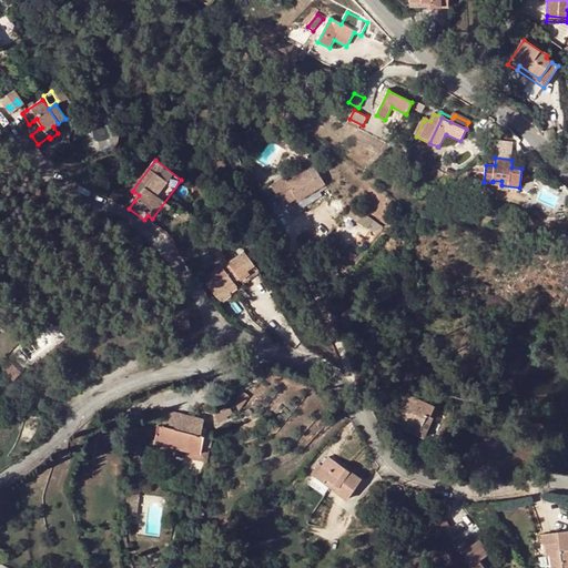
[(316,190),(320,194),(327,189),(314,168),(288,183),(285,179),(272,186),(284,208),(296,200),(297,201),(316,190)]
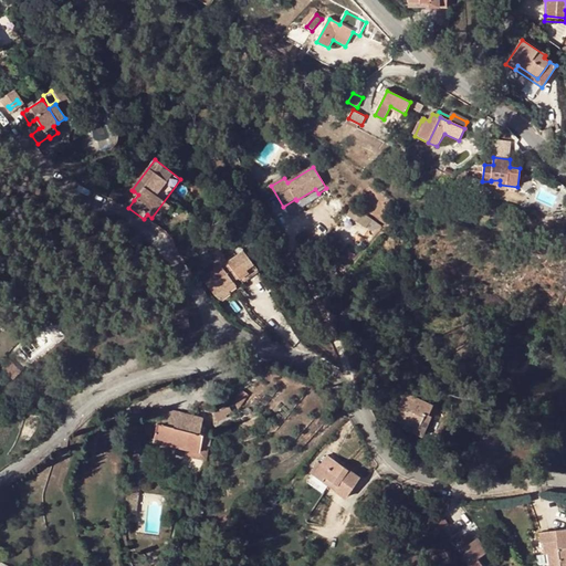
[(219,248),(210,251),(216,263),(223,259),(219,248)]
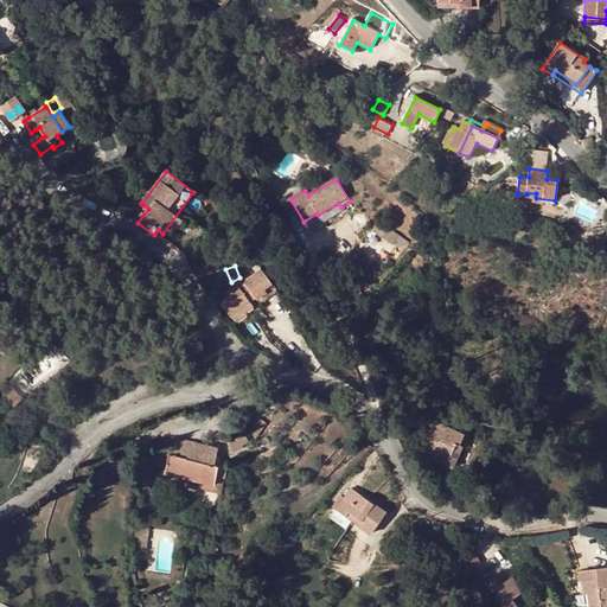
[(238,285),(218,300),(231,315),(249,301),(248,300),(254,295),(260,302),(276,289),(261,269),(244,282),(238,285)]
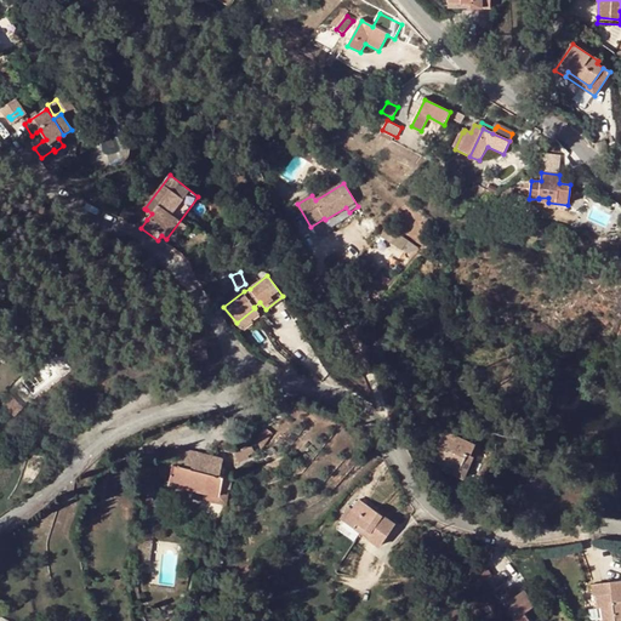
[(260,314),(266,309),(260,302),(254,307),(255,308),(260,314)]
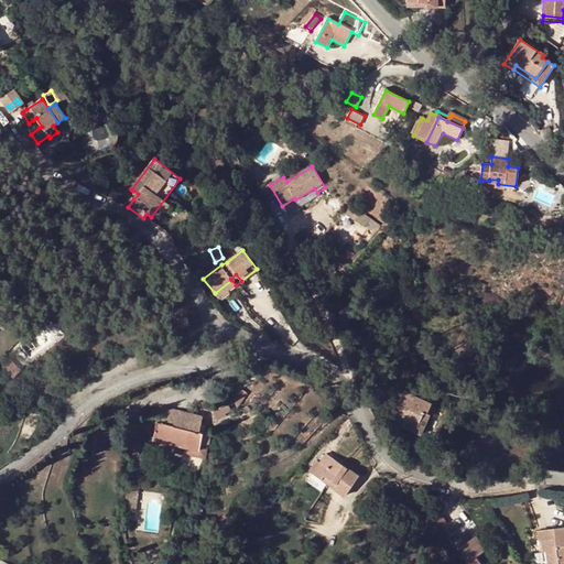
[(231,280),(215,293),(220,301),(238,288),(236,285),(231,280)]
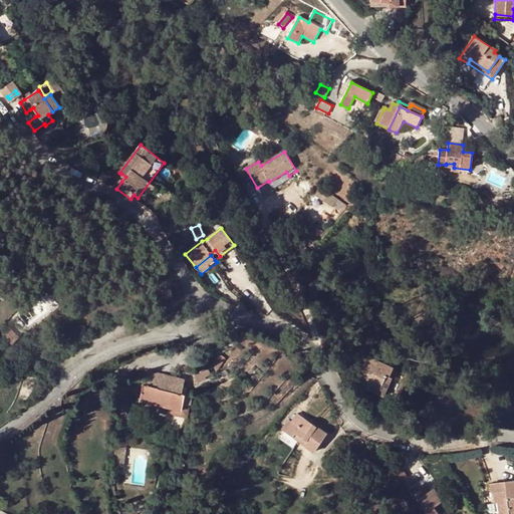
[(387,375),(390,377),(394,367),(367,357),(358,378),(365,381),(380,389),(387,375)]
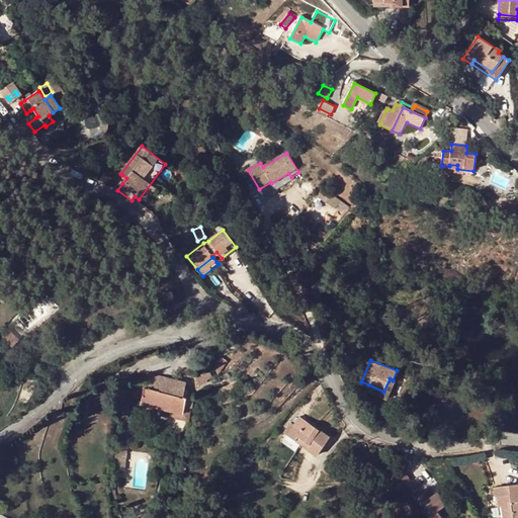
[(228,362),(216,369),(220,375),(231,369),(228,362)]
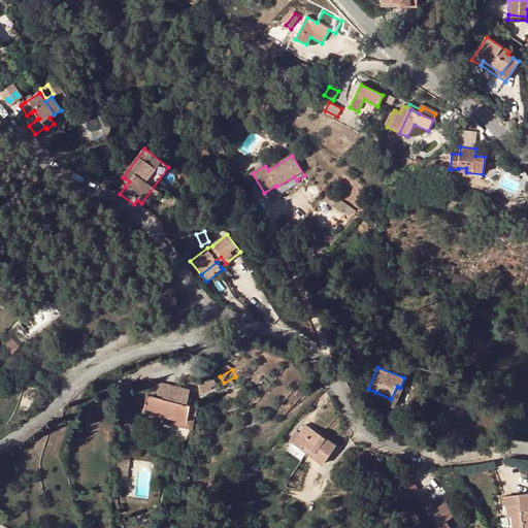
[(215,378),(200,386),(203,394),(212,390),(211,387),(217,385),(215,378)]
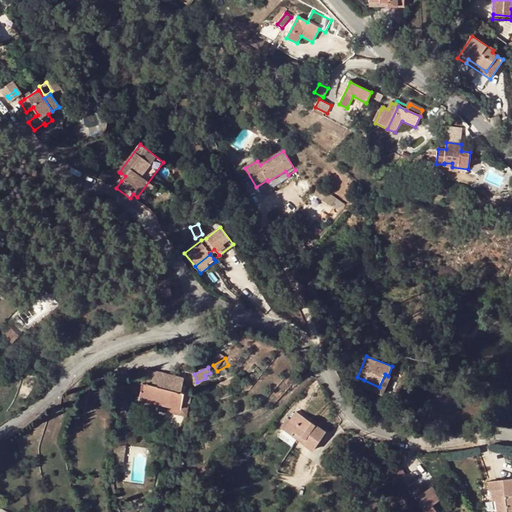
[(147,370),(146,377),(150,378),(149,385),(159,387),(161,373),(147,370)]
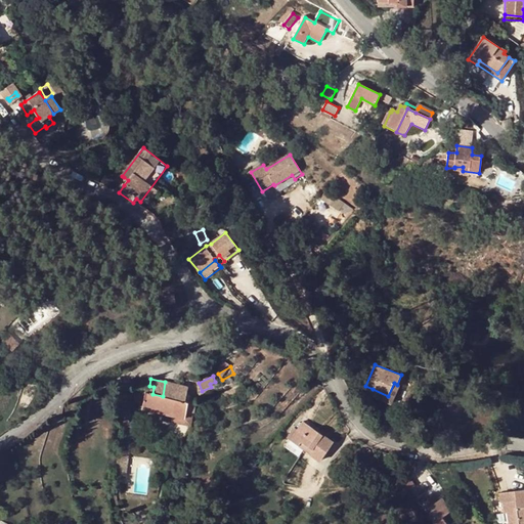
[(185,419),(186,411),(188,402),(186,402),(188,387),(165,382),(163,396),(153,394),(154,387),(149,386),(147,393),(146,392),(143,409),(173,416),(185,419)]
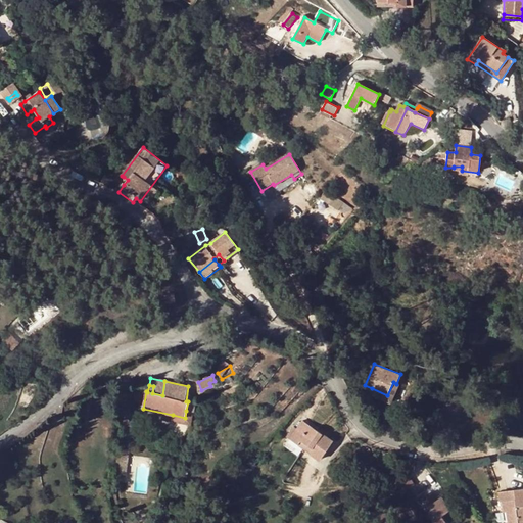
[(398,385),(396,384),(393,382),(387,395),(372,388),(369,395),(390,405),(398,385)]
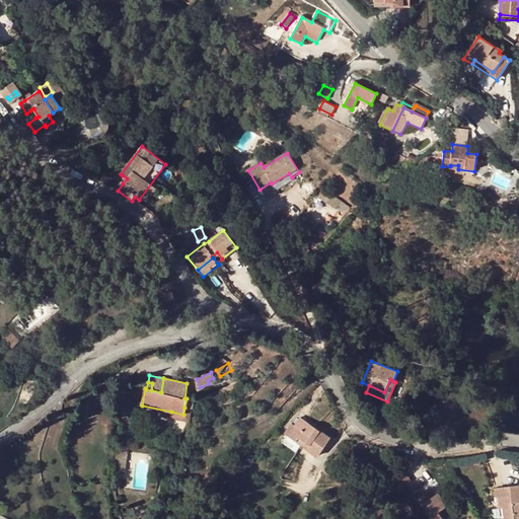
[(183,415),(171,412),(169,419),(189,423),(192,410),(184,408),(183,415)]
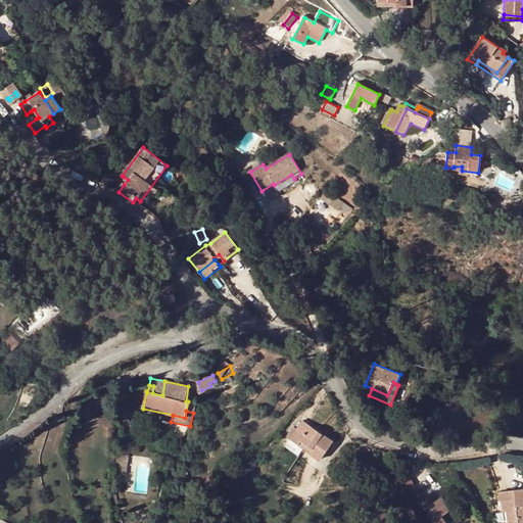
[(302,421),(289,439),(297,445),(300,441),(322,457),(332,441),(302,421)]
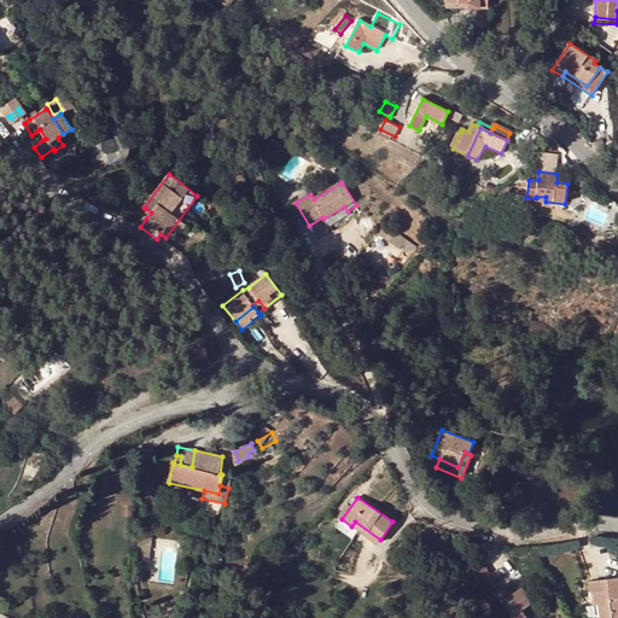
[(210,507),(207,505),(199,517),(202,519),(198,525),(208,531),(211,524),(213,525),(220,513),(219,512),(221,508),(213,502),(210,507)]
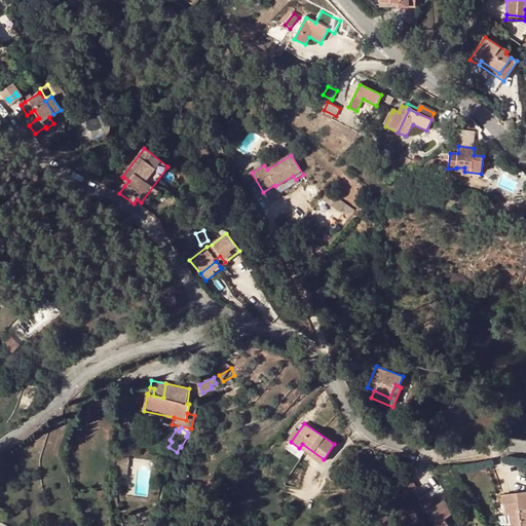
[(302,444),(299,448),(321,462),(324,459),(302,444)]
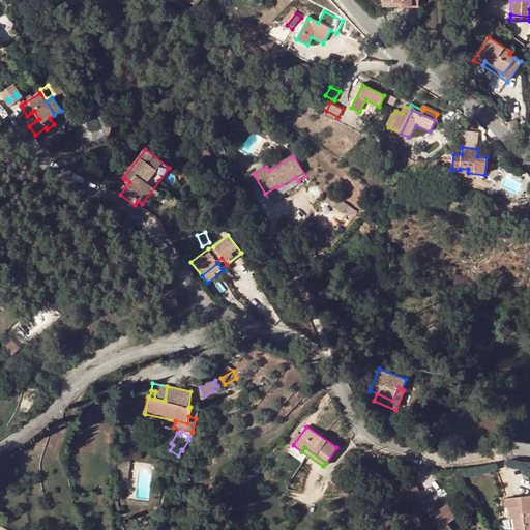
[(129,455),(120,454),(117,481),(126,482),(129,455)]
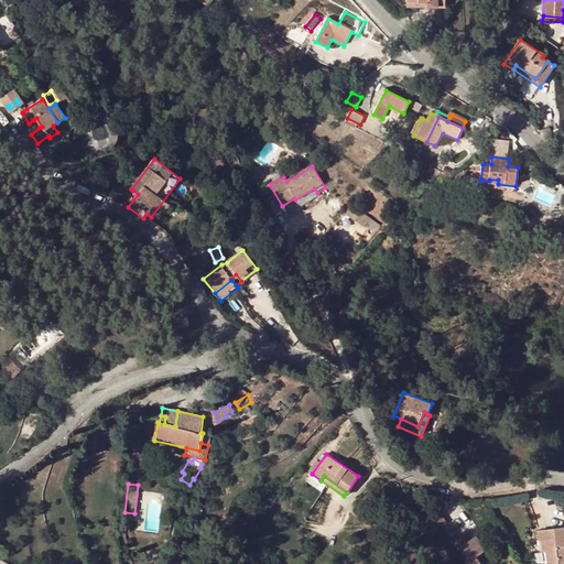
[(549,552),(549,563),(563,563),(563,545),(561,546),(560,538),(557,538),(556,529),(539,531),(540,541),(542,541),(544,553),(549,552)]
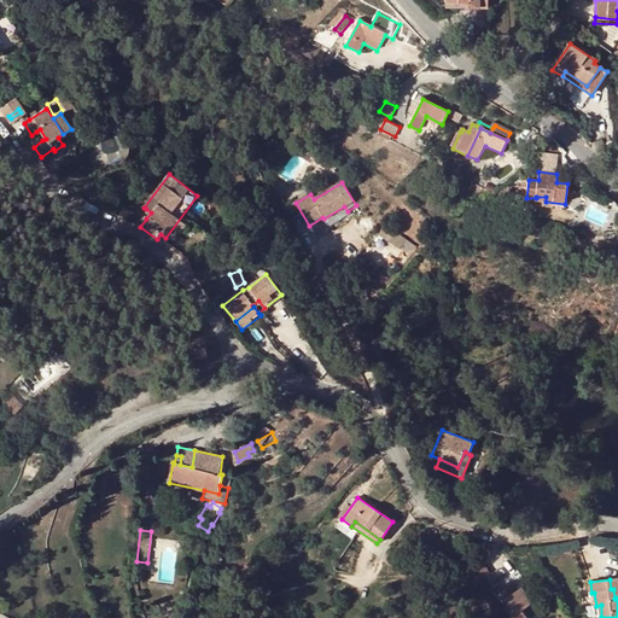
[(514,583),(502,592),(513,607),(508,611),(513,617),(526,617),(525,614),(536,606),(524,589),(522,592),(514,583)]
